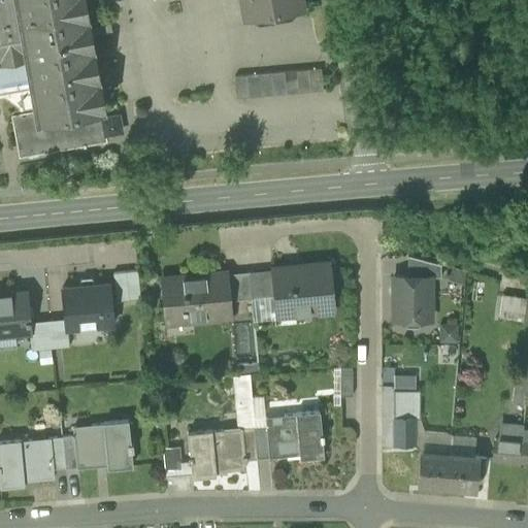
[(0,0),(0,81),(33,76),(39,111),(11,117),(20,159),(107,143),(106,136),(102,116),(102,111),(88,34),(107,31),(105,23),(104,14),(85,19),(81,0),(0,0)]
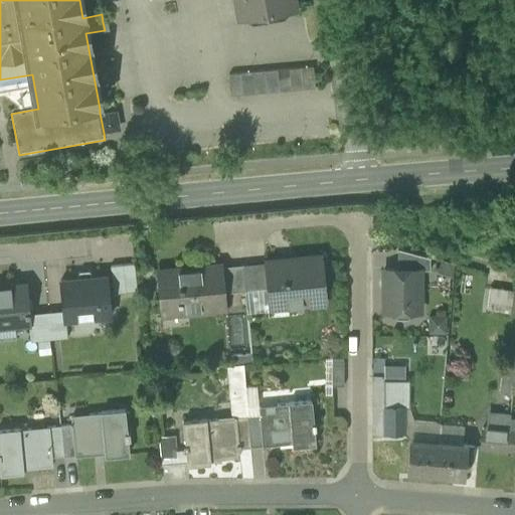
[(236,0),(239,16),(295,6),(293,0),(236,0)]
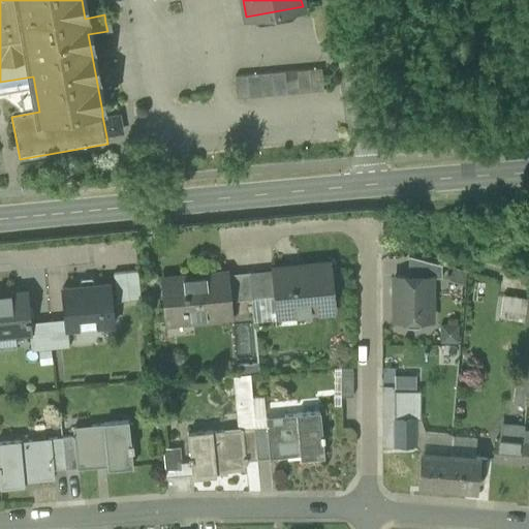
[(248,75),(250,98),(323,91),(321,68),(248,75)]
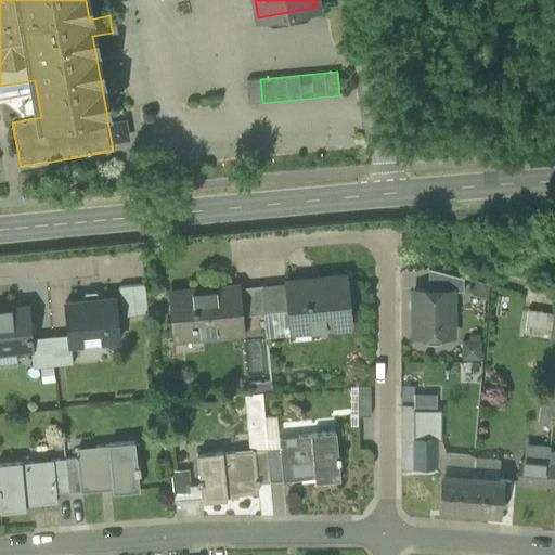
[(247,80),(249,104),(262,103),(260,79),(247,80)]
